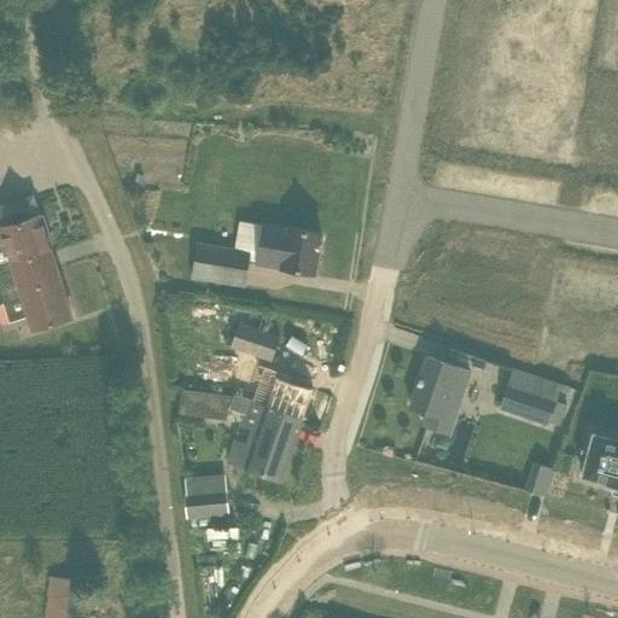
[(39,216),(33,197),(0,207),(0,263),(9,262),(10,264),(51,251),(51,249),(53,244),(51,237),(46,234),(40,215),(39,216)]
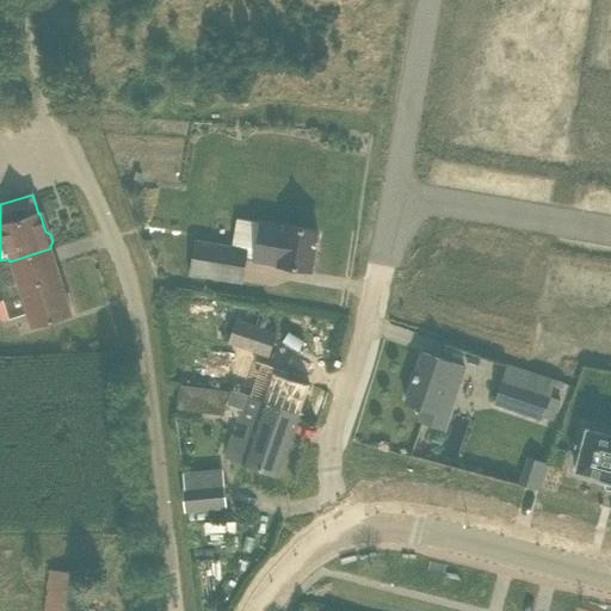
[(232,246),(195,240),(190,273),(241,281),(245,258),(277,264),(312,270),(318,230),(261,221),(260,222),(236,218),(232,246)]
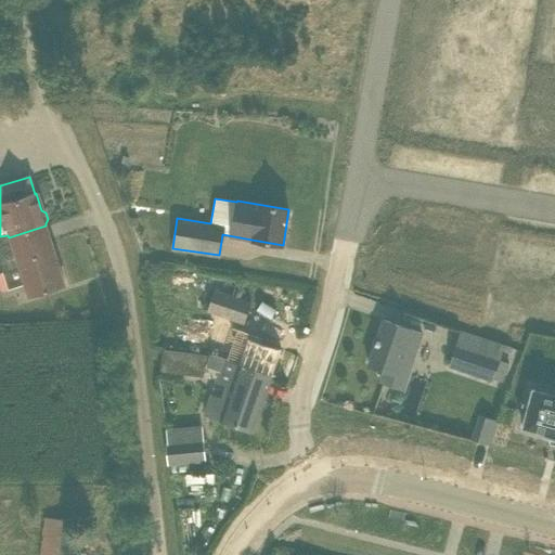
[(0,266),(8,289),(24,284),(28,296),(65,284),(46,226),(9,237),(8,235),(0,236),(0,266)]
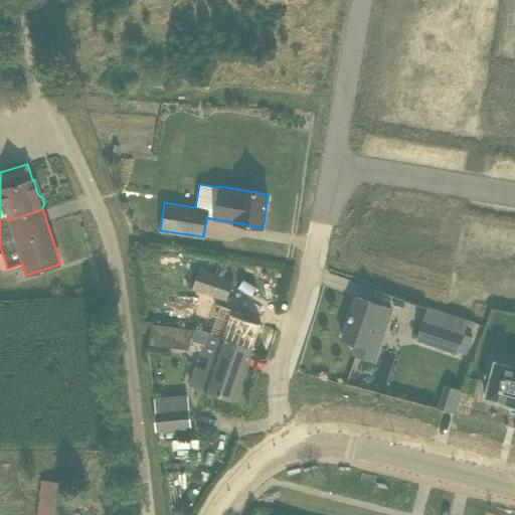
[(198,270),(192,288),(226,301),(232,282),(216,276),(221,263),(197,255),(194,268),(198,270)]
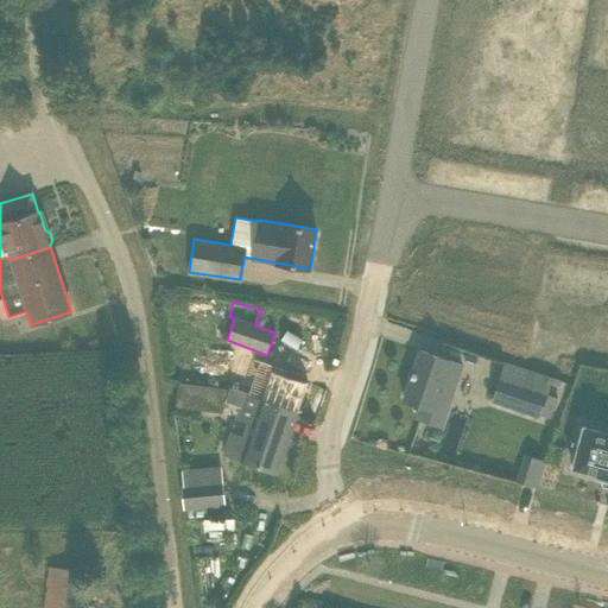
[(555,336),(551,352),(561,353),(564,337),(555,336)]
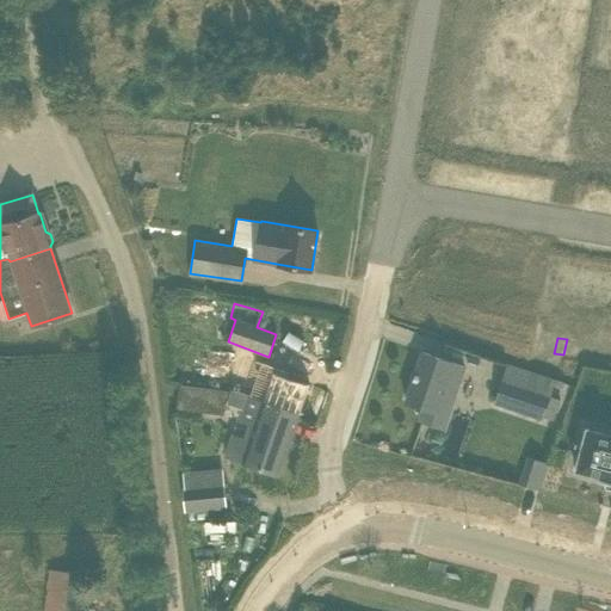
[(567,339),(563,355),(573,357),(575,341),(567,339)]
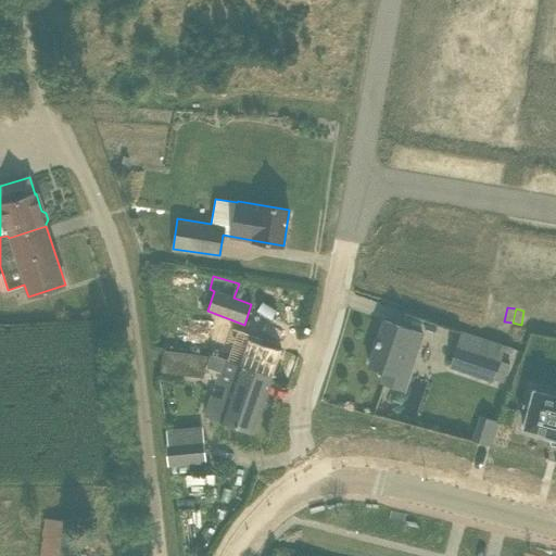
[(545,315),(543,328),(551,330),(554,316),(545,315)]
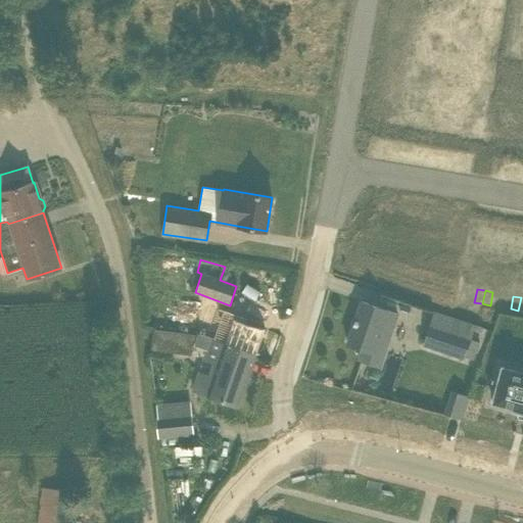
[(363,301),(347,344),(365,349),(361,361),(379,367),(397,314),(392,312),(381,307),(363,301)]
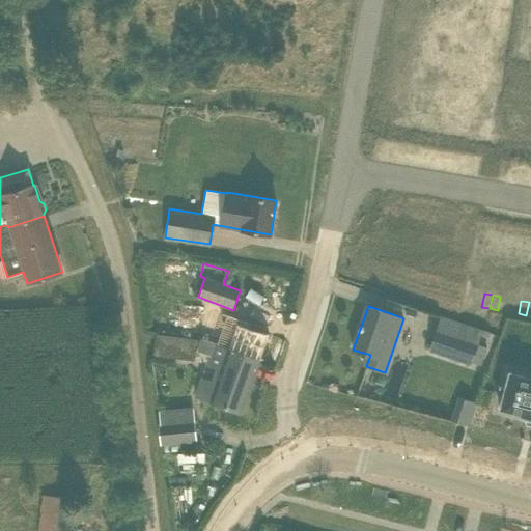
[(228,348),(260,359),(270,334),(238,323),(217,316),(213,327),(233,334),(228,348)]
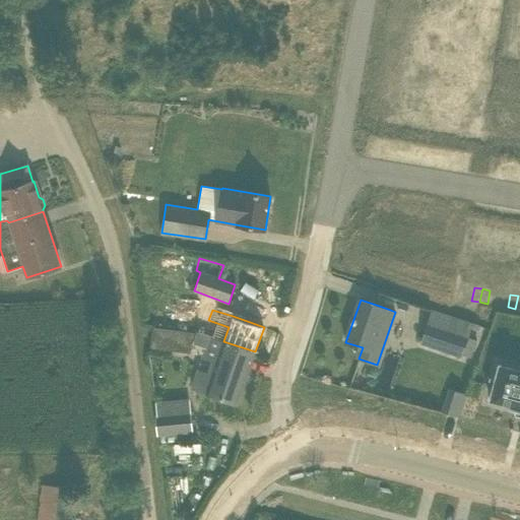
[(428,324),(421,343),(461,356),(462,354),(471,358),(476,341),(476,340),(467,337),(468,336),(429,322),(428,324)]
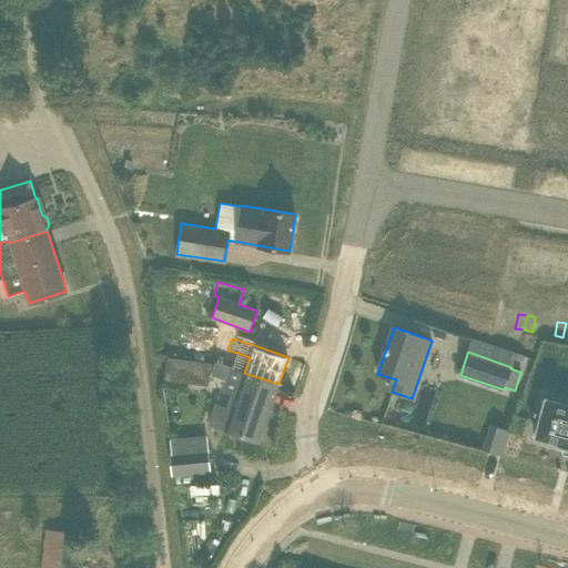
[(169,358),(165,379),(210,385),(212,363),(169,358)]
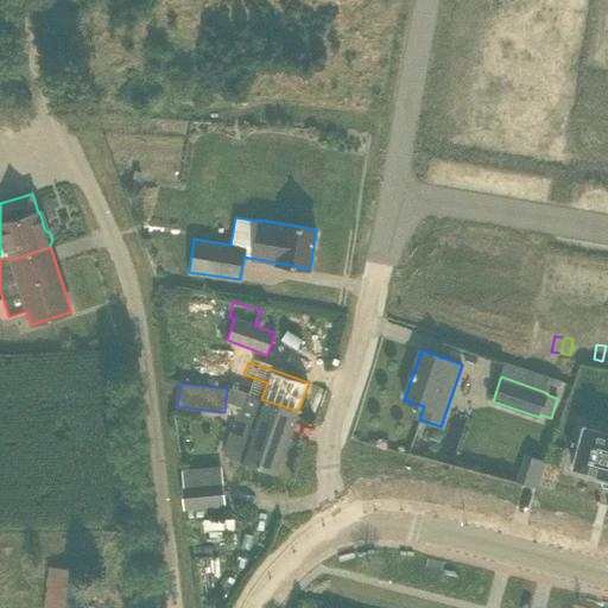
[(277,472),(298,411),(261,399),(247,393),(238,419),(253,424),(247,438),(232,434),(225,454),(255,464),(277,472)]
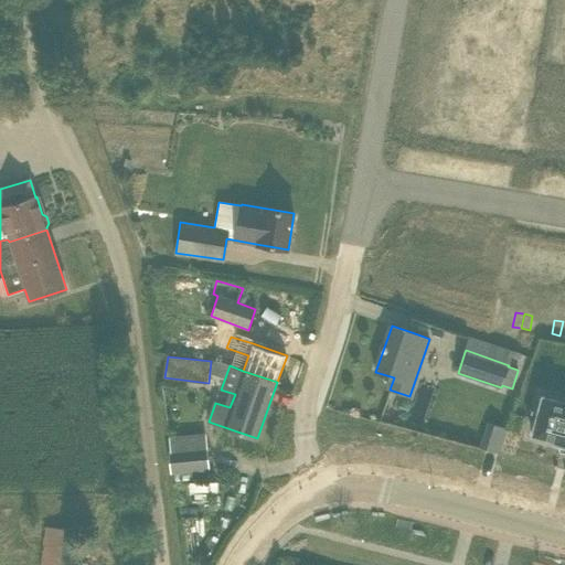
[(564,403),(542,397),(532,435),(555,441),(555,444),(564,446),(564,403)]
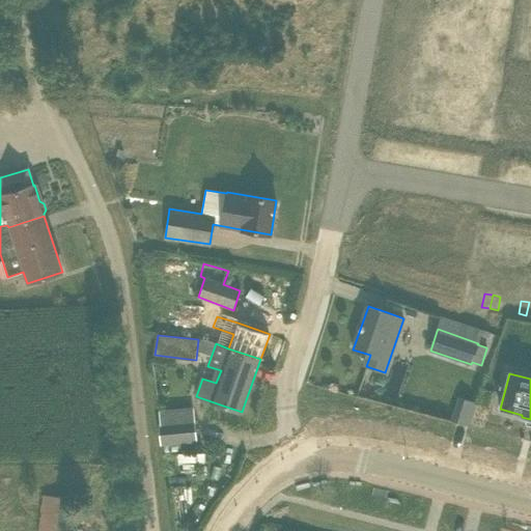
[(472,423),(478,400),(459,395),(453,418),(472,423)]
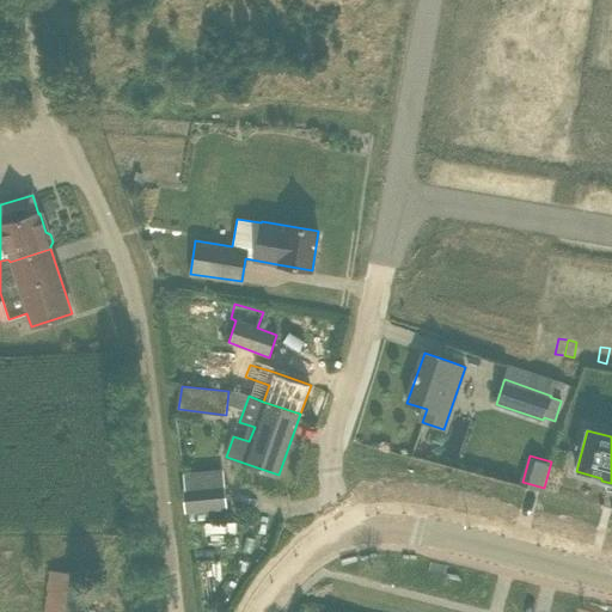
[(184,488),(187,512),(225,508),(222,484),(184,488)]
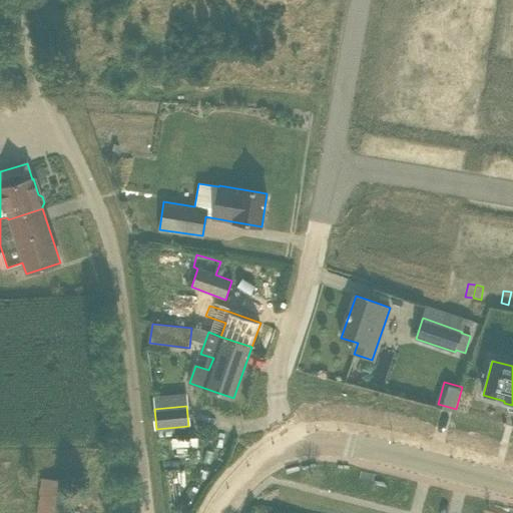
[(64,512),(67,481),(40,478),(36,512),(64,512)]
